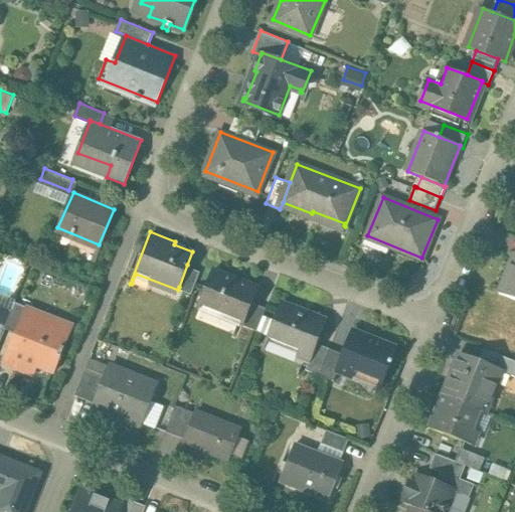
[(514,254),(500,292),(514,297),(514,254)]
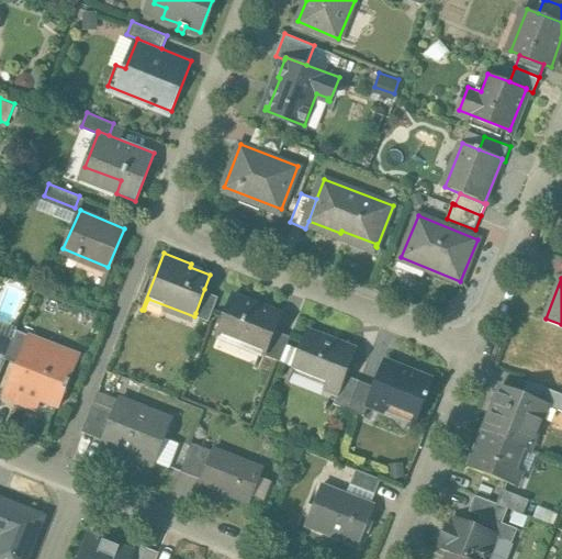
[(218,294),(204,289),(195,313),(209,319),(218,294)]
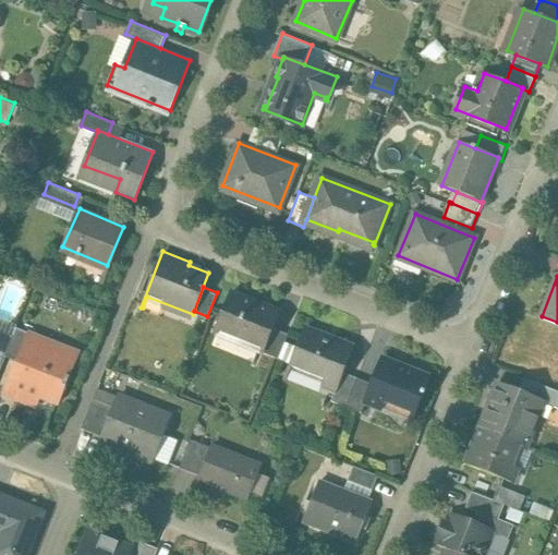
[(281,311),(231,291),(216,332),(218,332),(218,329),(265,347),(264,350),(265,350),(275,327),(281,311)]
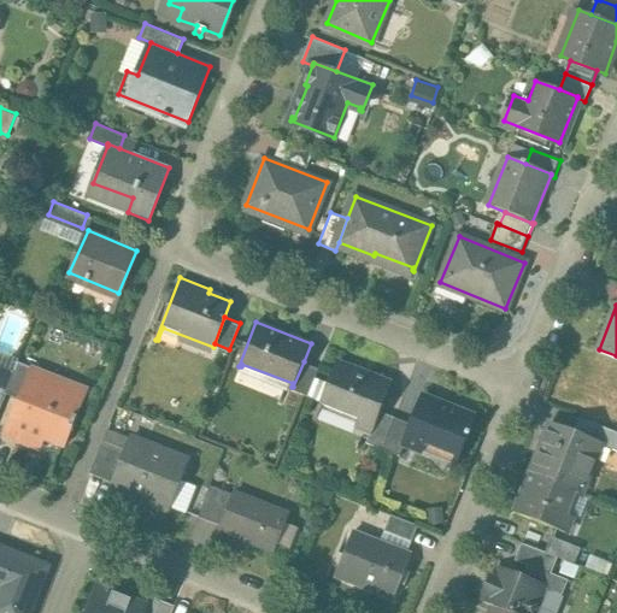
[(391,382),(336,360),(315,414),(316,414),(318,407),(370,426),(371,428),(378,410),(391,382)]
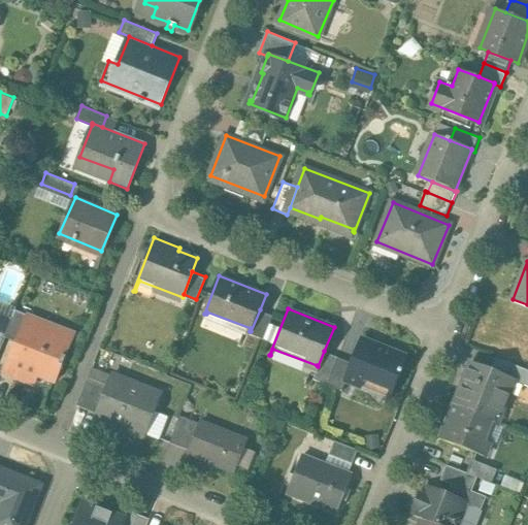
[(6,334),(5,336),(17,341),(23,324),(27,326),(30,316),(15,309),(6,334)]
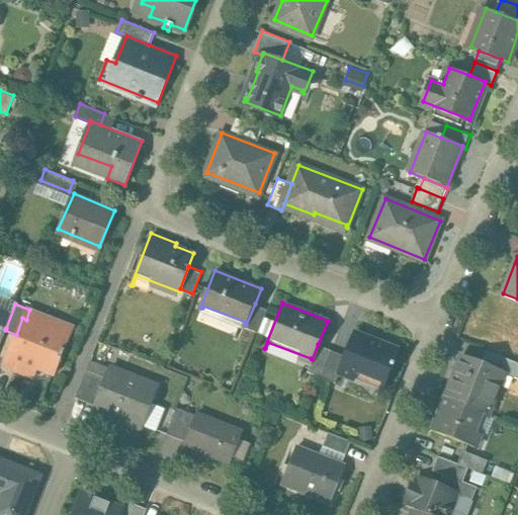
[(255,304),(246,325),(259,330),(267,309),(255,304)]
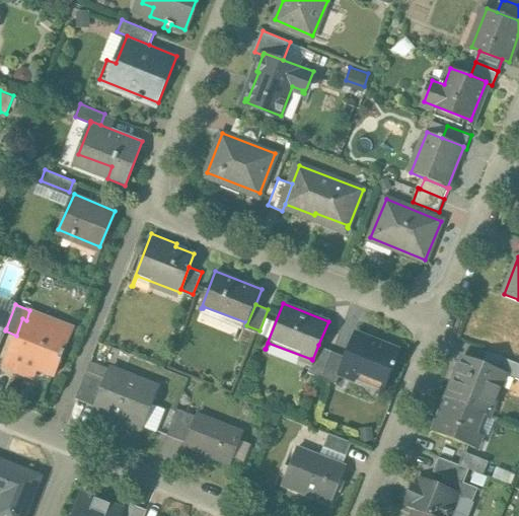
[(26,320),(22,318),(16,336),(5,365),(34,376),(41,363),(53,367),(50,374),(53,375),(60,358),(63,359),(66,351),(63,350),(71,328),(56,322),(53,330),(26,320)]
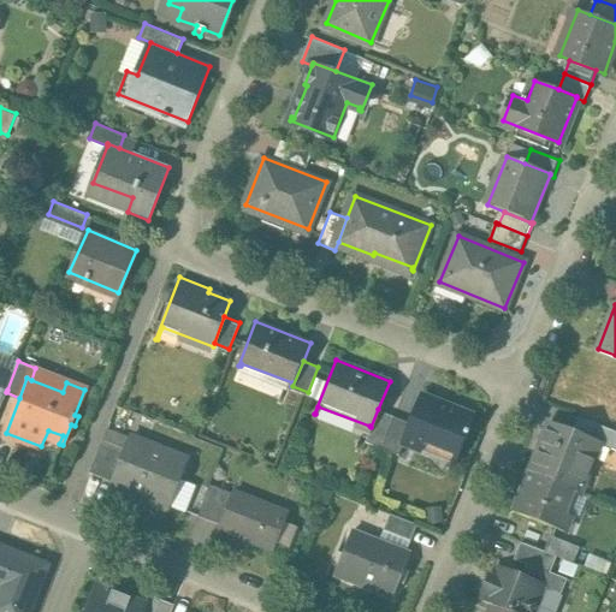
[(475,416),(422,394),(412,423),(404,441),(407,443),(456,463),(467,437),(469,438),(472,432),(469,431),(475,416)]
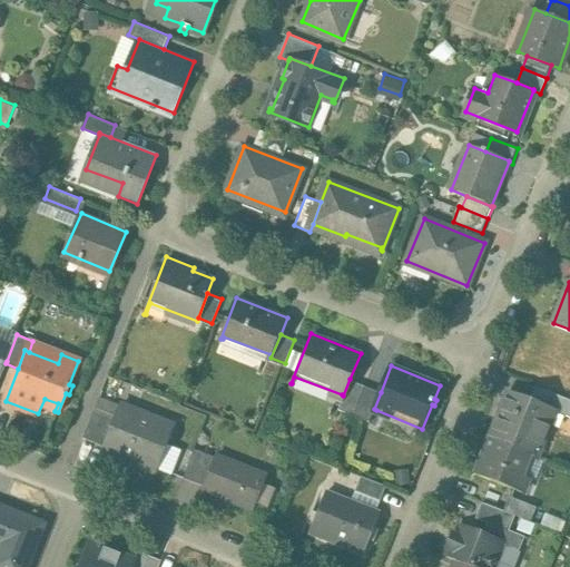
[(365,385),(350,379),(343,396),(342,394),(336,408),(353,414),(365,385)]
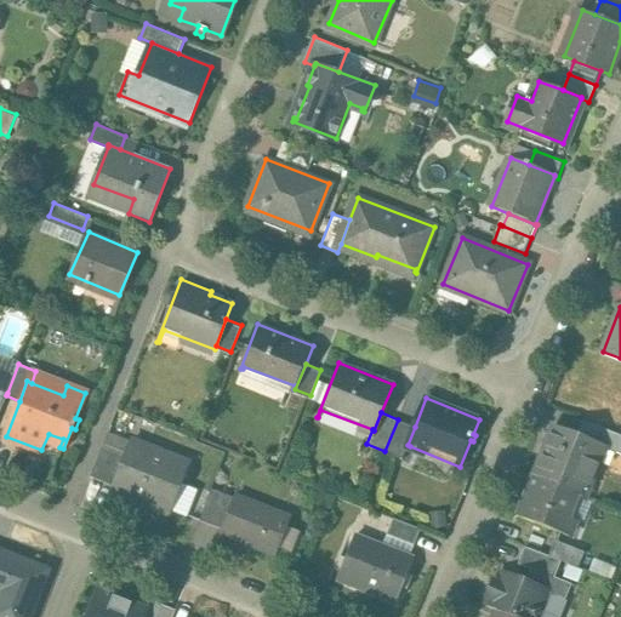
[(398,420),(385,451),(404,460),(410,446),(408,445),(415,427),(398,420)]
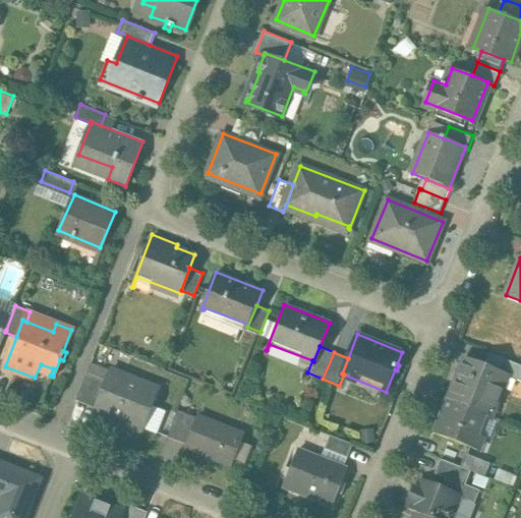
[(520,369),(520,363),(491,352),(487,363),(508,370),(507,373),(518,378),(520,369)]
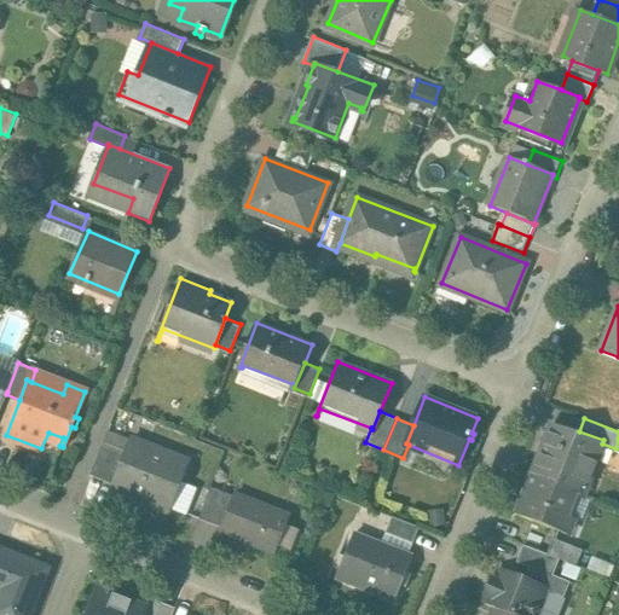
[(579,431),(553,421),(532,471),(578,489),(583,492),(602,444),(603,440),(579,431)]
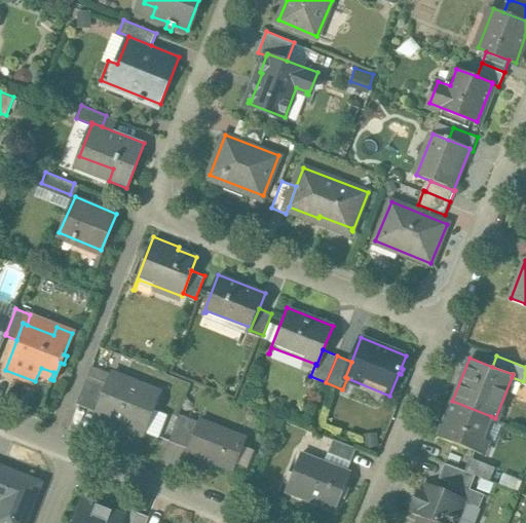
[(162,393),(112,373),(108,384),(98,410),(96,416),(146,436),(162,393)]
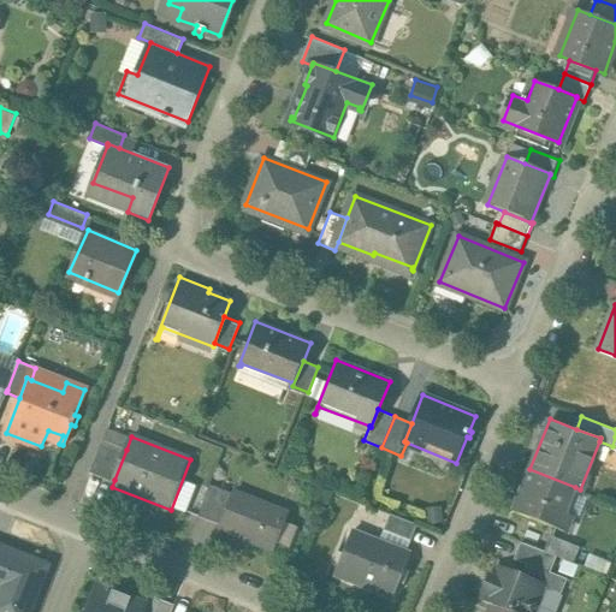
[(126,450),(102,440),(89,471),(114,480),(126,450)]
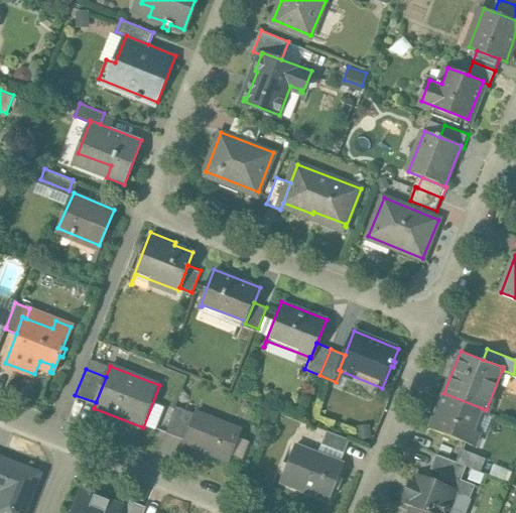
[(482,408),(443,393),(430,427),(473,443),(478,430),(474,428),(482,408)]
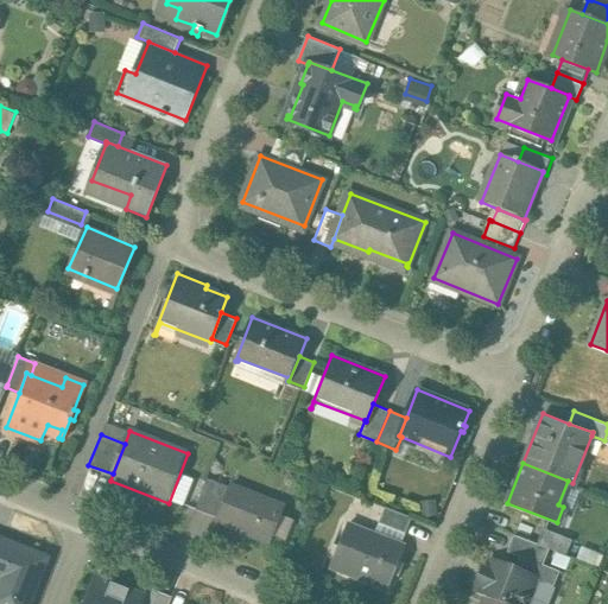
[(230,485),(207,477),(195,508),(217,516),(230,485)]
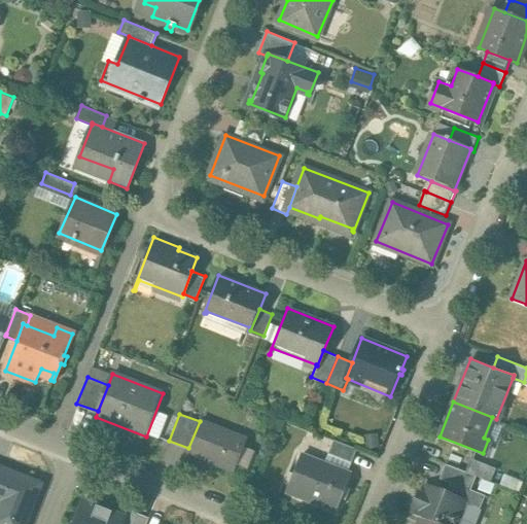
[(247,438),(201,419),(188,448),(187,453),(234,472),(247,438)]
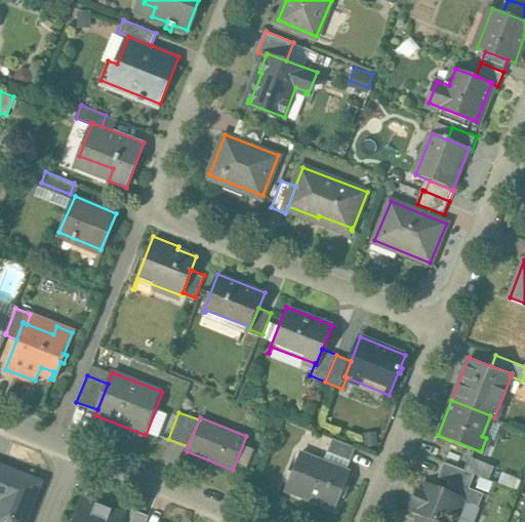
[(356,446),(334,437),(328,451),(351,460),(356,446)]
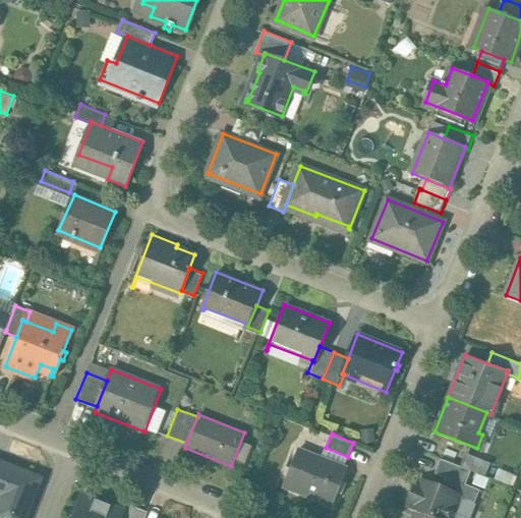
[(347,468),(298,448),(283,486),(332,506),(347,468)]
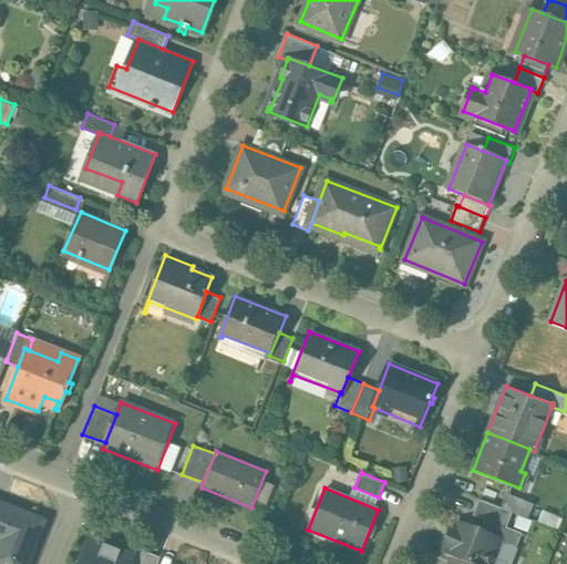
[(533,502),(506,491),(501,505),(512,510),(527,516),(533,502)]
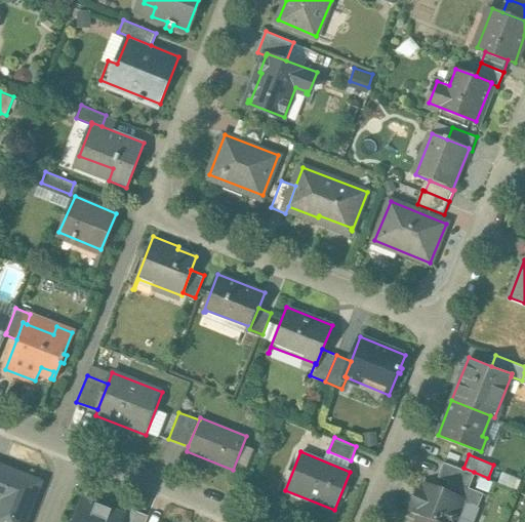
[(27,521),(44,479),(0,460),(0,497),(1,498),(0,500),(0,521),(27,521)]
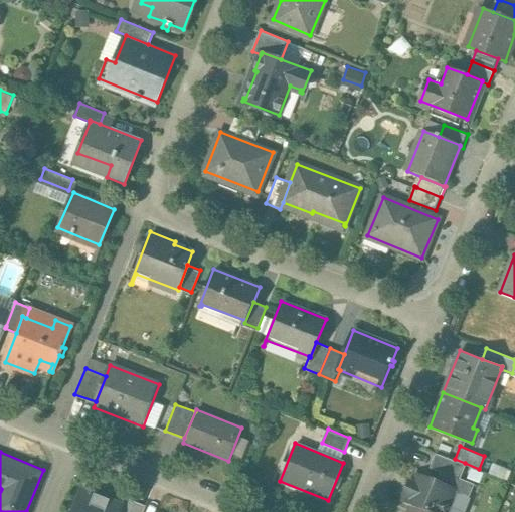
[(455,459),(435,452),(430,466),(444,472),(444,471),(460,477),(465,463),(455,459)]
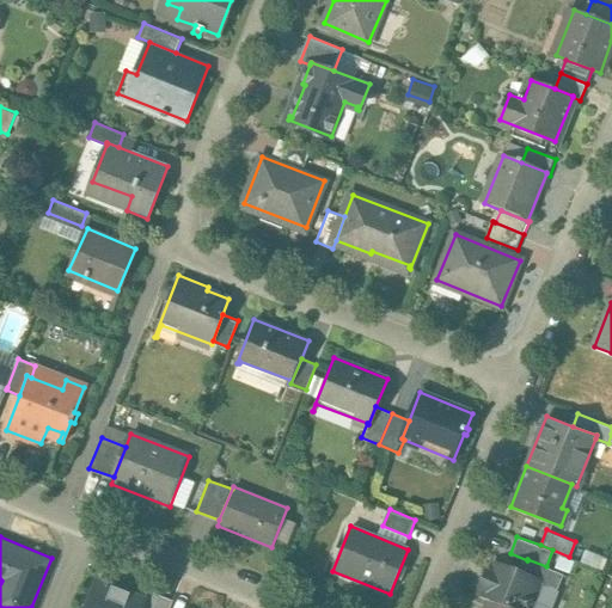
[(522,573),(493,562),(488,571),(485,570),(484,572),(485,572),(481,584),(479,584),(479,585),(482,587),(478,595),(489,599),(513,607),(530,607),(540,582),(557,589),(563,573),(546,566),(527,559),(527,560),(522,573)]
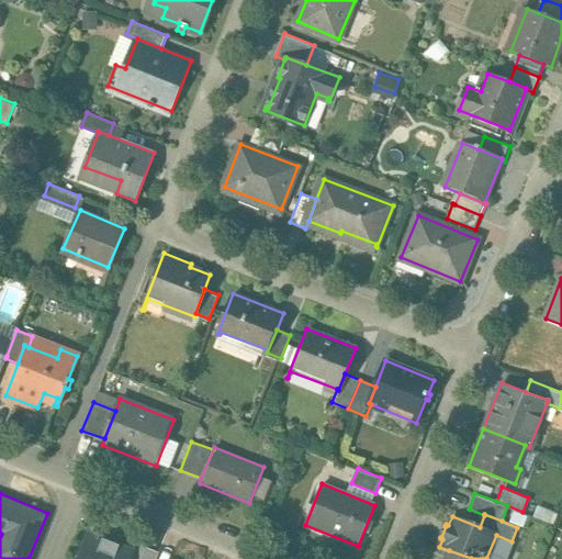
[(127,548),(90,533),(79,558),(139,558),(146,545),(131,539),(127,548)]
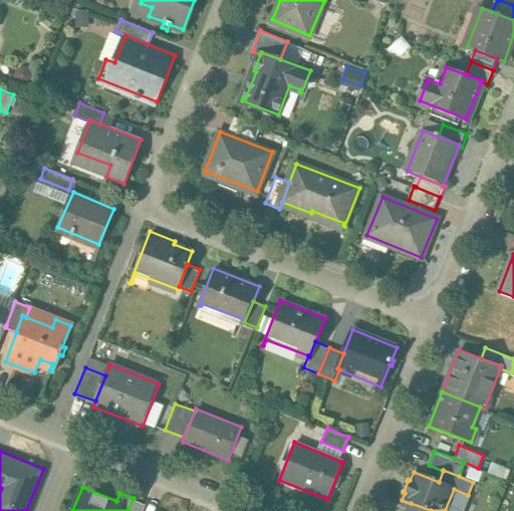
[(134,498),(127,510),(142,510),(145,503),(134,498)]
